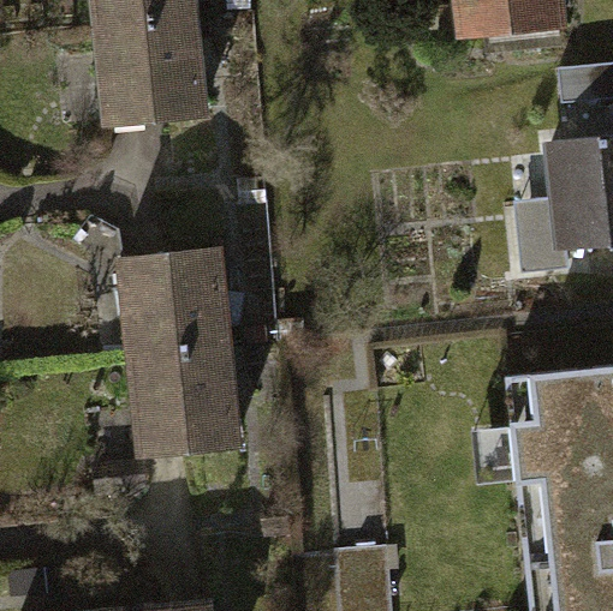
[(90,0),(94,31),(200,19),(196,0),(90,0)]
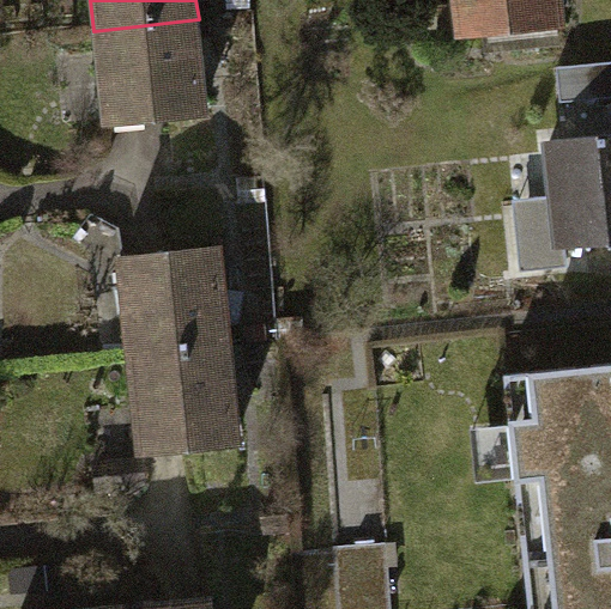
[(437,0),(442,34),(563,23),(561,0),(437,0)]
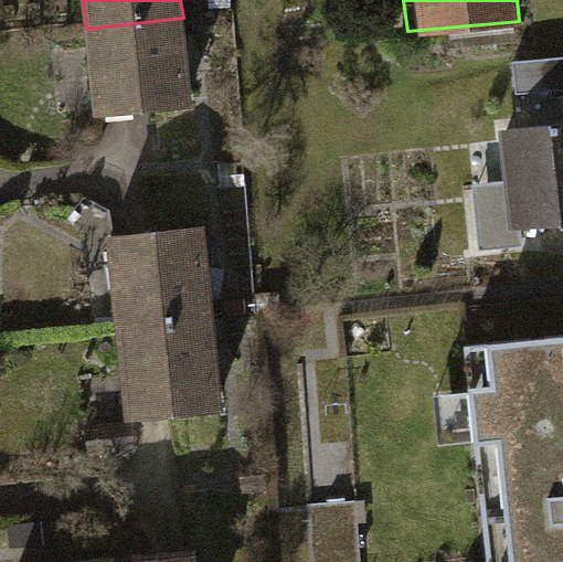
[(96,123),(193,113),(183,18),(86,29),(96,123)]
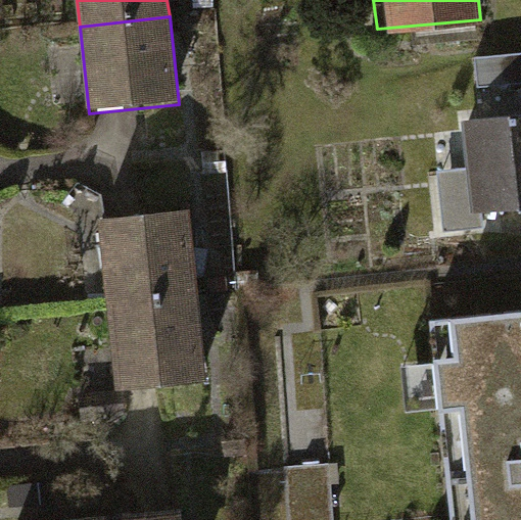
[(520,53),(481,57),(484,90),(520,86),(520,53)]
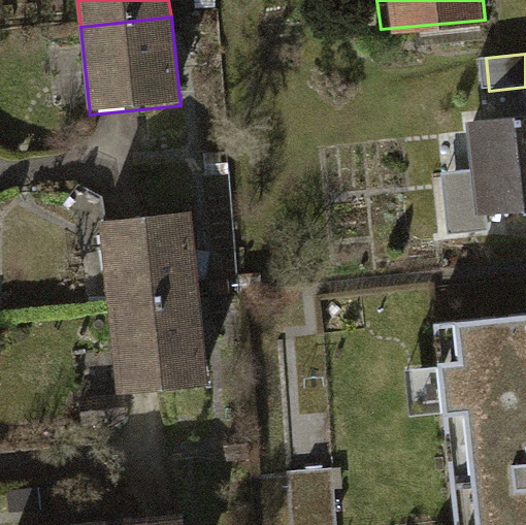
[(525,116),(474,121),(480,170),(446,173),(451,232),(485,229),(484,214),(525,209),(525,116)]
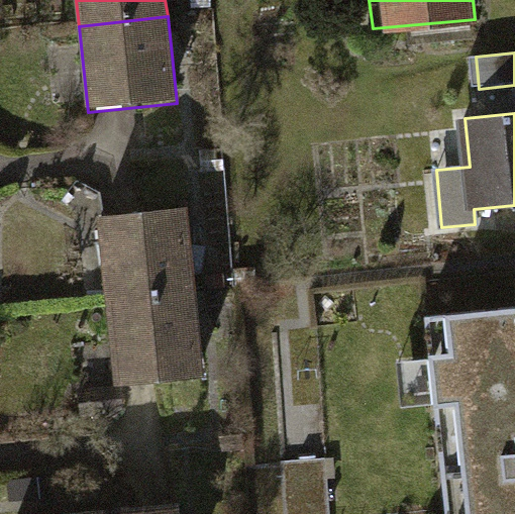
[(103,303),(197,293),(188,207),(94,217),(103,303)]
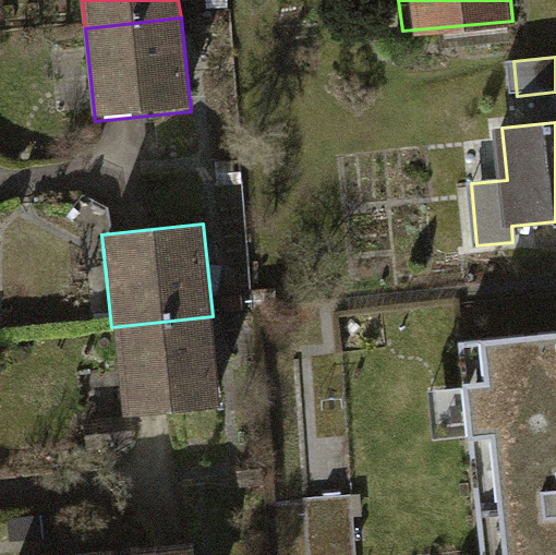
[(121,419),(222,408),(213,316),(111,327),(121,419)]
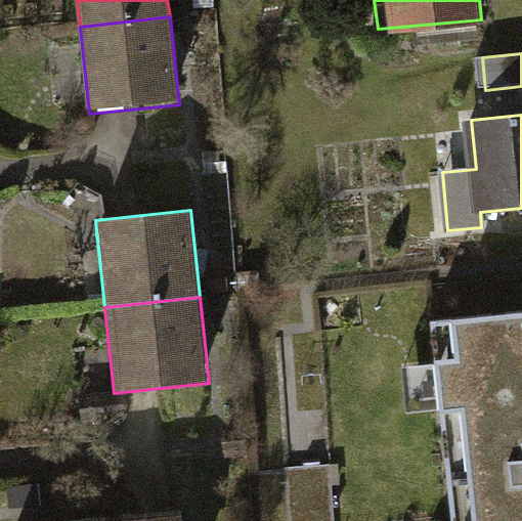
[(521,304),(427,314),(448,520),(521,520),(521,304)]
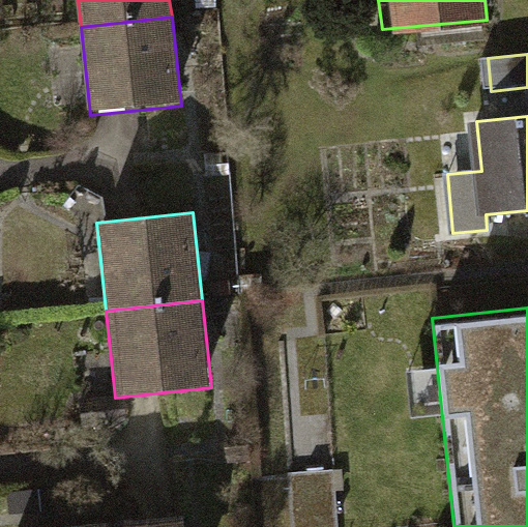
[(184,526),(184,518),(96,526),(184,526)]
